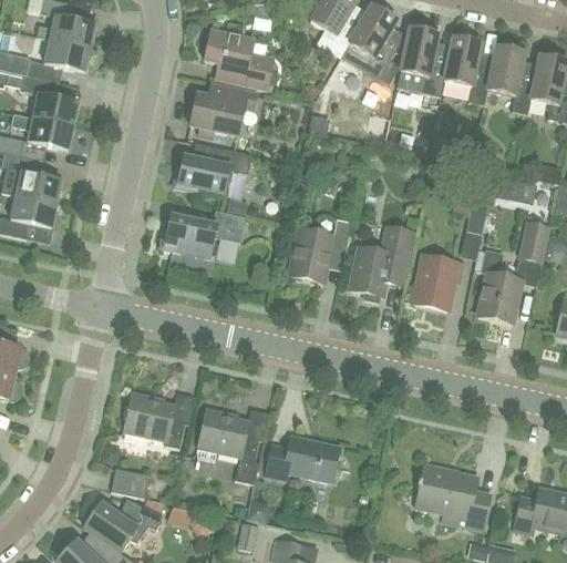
[(50,16),(53,0),(43,0),(40,13),(50,16)]
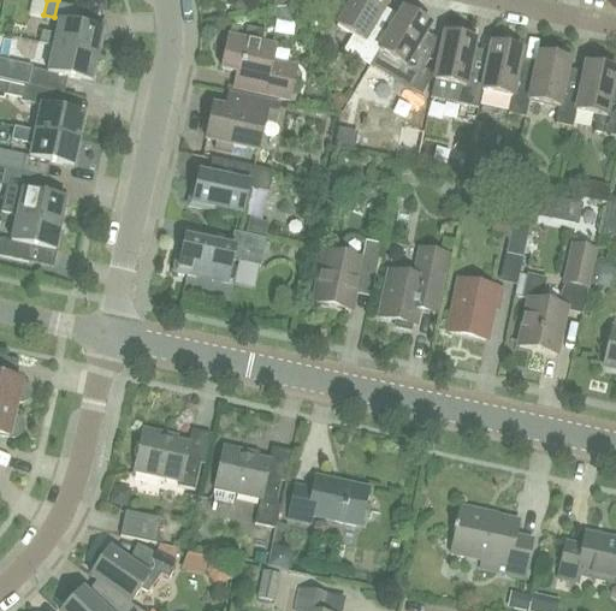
[(379,47),(388,31),(373,23),(388,0),(350,0),(337,22),(353,31),(344,48),(369,63),(379,47)]
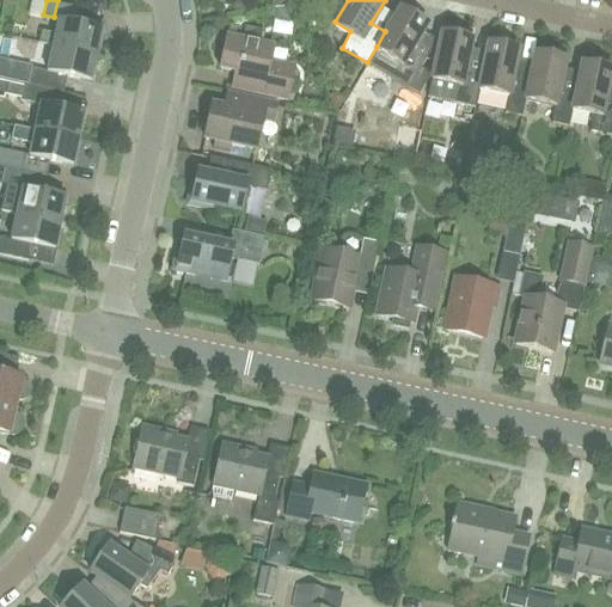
[(377,47),(391,56),(389,60),(390,67),(387,73),(409,86),(409,85),(418,90),(430,72),(421,66),(427,56),(412,48),(428,22),(401,6),(385,31),(377,47)]
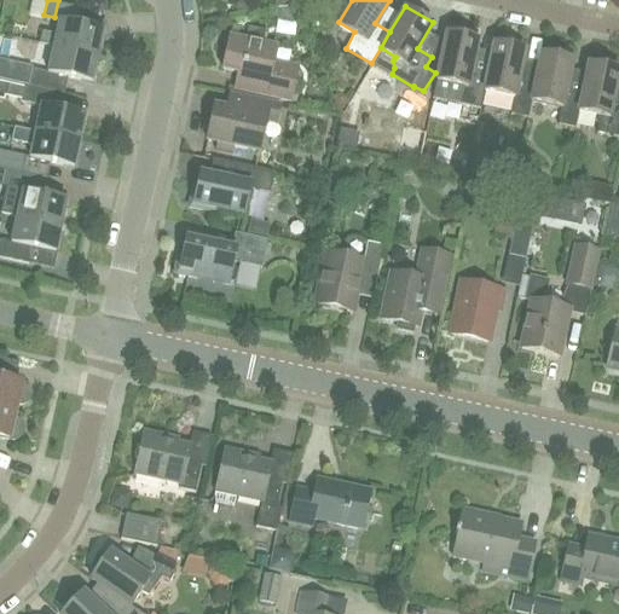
[(53,44),(98,53),(104,27),(102,27),(103,19),(91,16),(88,23),(59,17),(56,30),(42,28),(40,40),(53,44)]
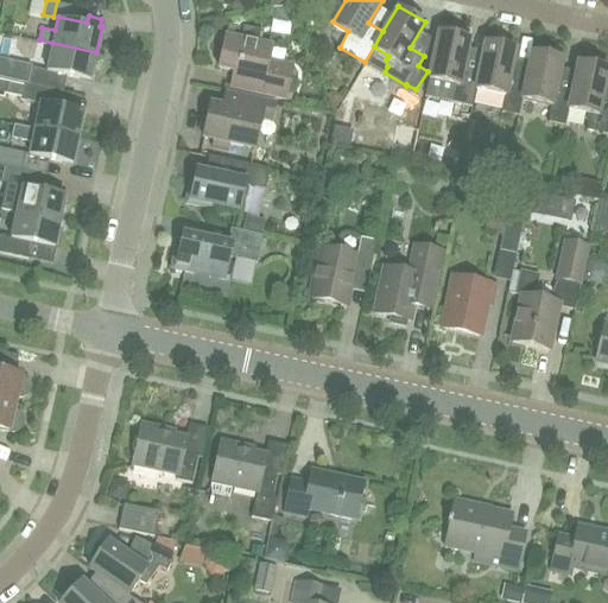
[(472,102),(475,87),(479,69),(463,65),(469,37),(438,30),(429,76),(454,82),(450,99),(472,102)]
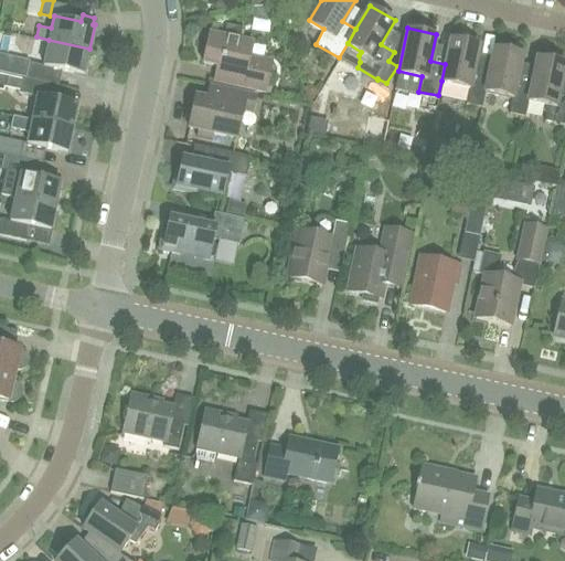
[(265,90),(272,59),(249,53),(253,40),(210,30),(203,61),(240,69),(236,84),(265,90)]
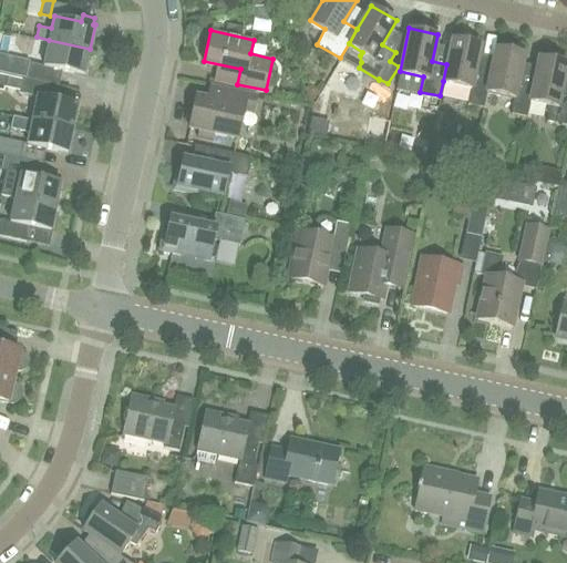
[(486,90),(490,73),(475,71),(481,43),(452,37),(446,64),(443,81),(471,86),(467,102),(483,105),(486,90)]
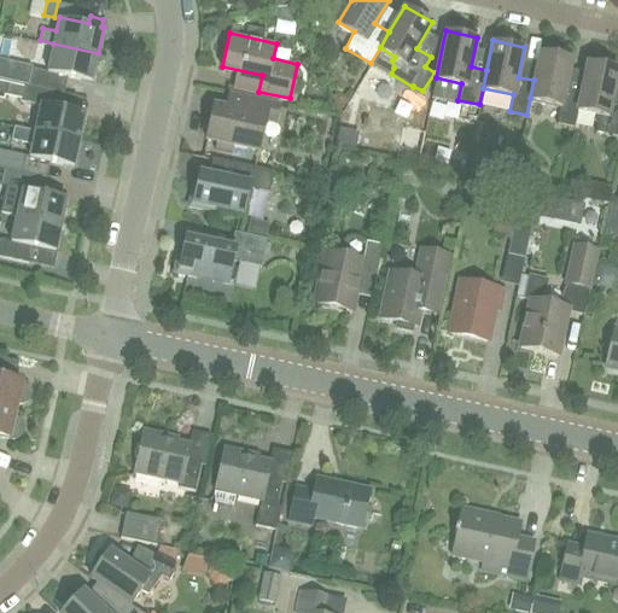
[(92,80),(98,53),(53,44),(47,70),(92,80)]
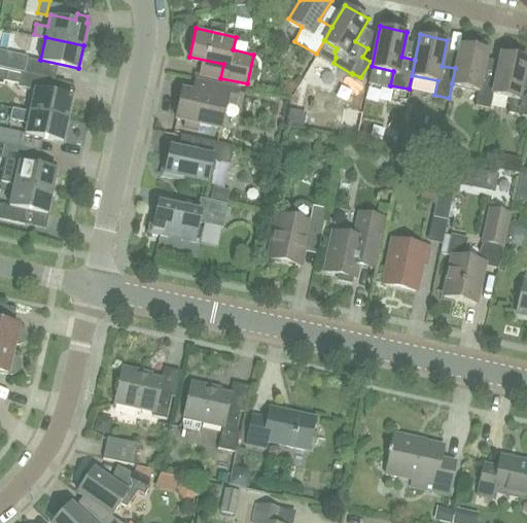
[(489,106),(492,92),(495,77),(482,74),(487,48),(461,43),(455,68),(452,83),(478,89),(475,103),(489,106)]
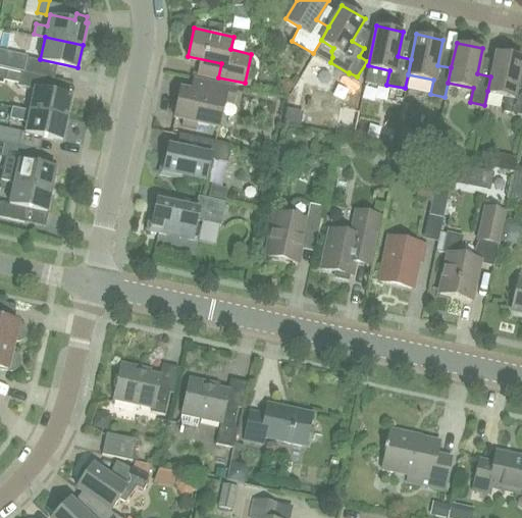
[(490,76),(487,91),(503,94),(502,99),(505,103),(504,109),(521,112),(521,83),(517,82),(521,58),(521,56),(497,51),(490,76)]
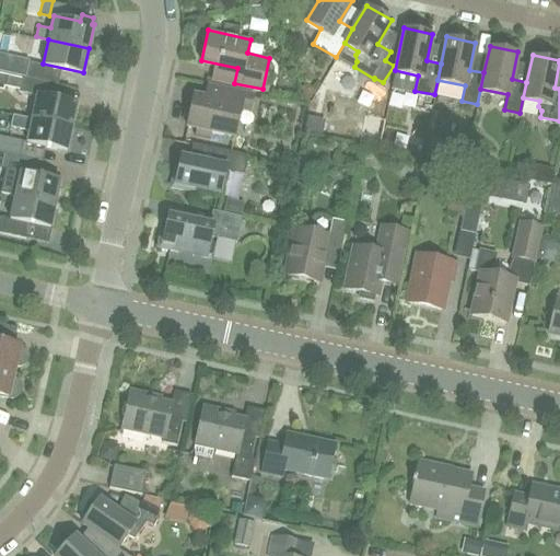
[(22,73),(25,74),(28,59),(19,57),(15,72),(22,73)]
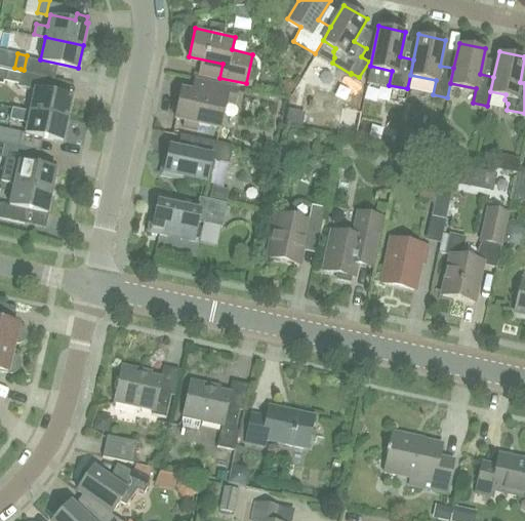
[(24,70),(34,72),(37,57),(27,55),(24,70)]
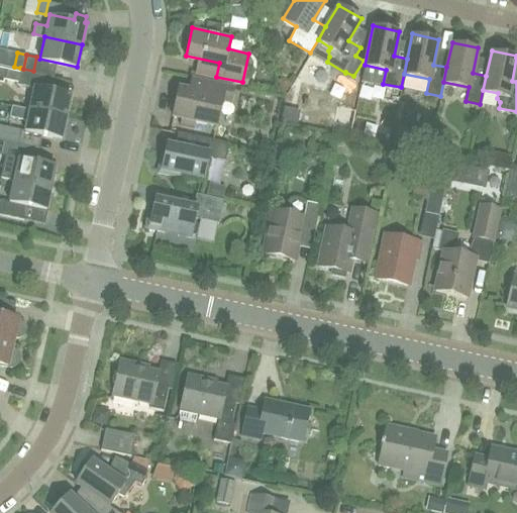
[(2,78),(17,81),(17,83),(30,85),(33,71),(23,69),(20,68),(20,70),(4,67),(2,78)]
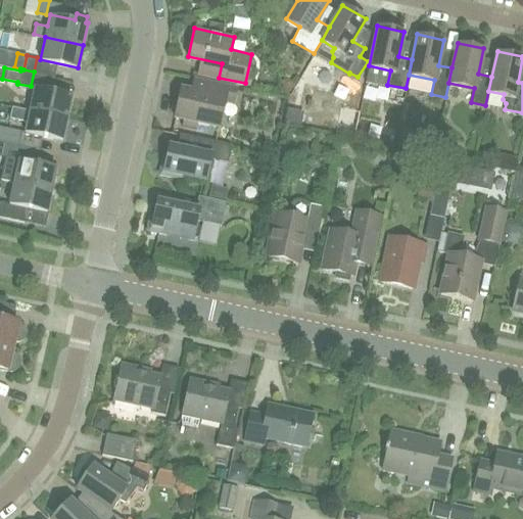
[(285,89),(295,85),(293,79),(287,76),(281,79),(285,89)]
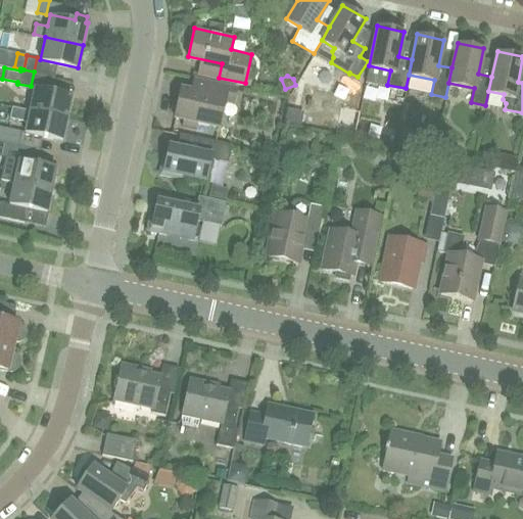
[(233,100),(236,87),(194,78),(191,90),(181,88),(175,115),(219,126),(225,98),(233,100)]
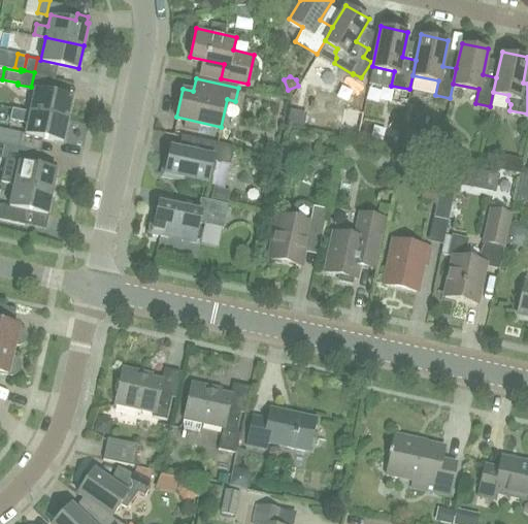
[(30,109),(68,118),(72,95),(35,87),(30,109)]
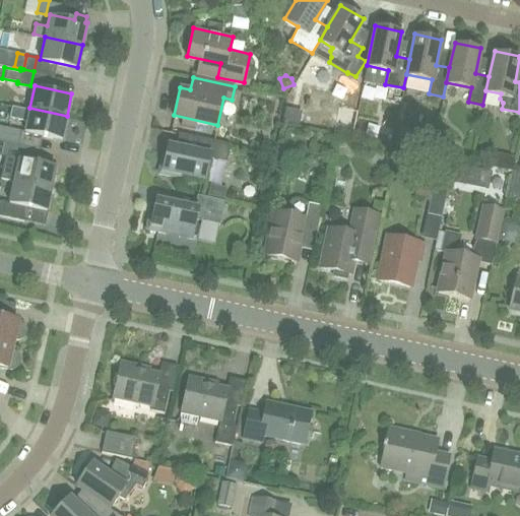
[(67,116),(29,108),(12,104),(10,115),(27,119),(24,130),(62,138),(67,116)]
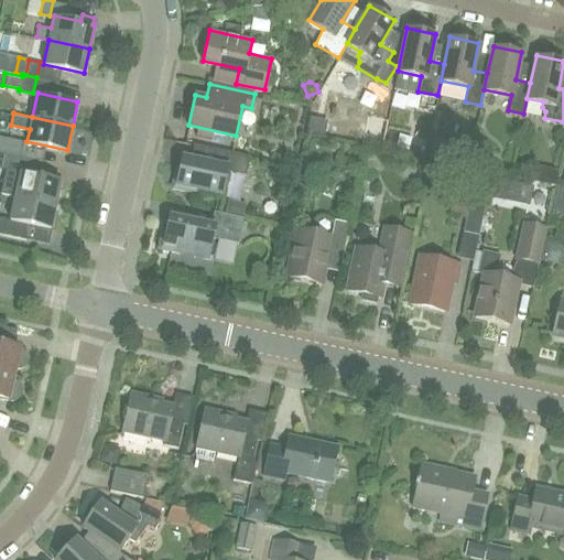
[(326,133),(328,122),(310,118),(306,129),(326,133)]
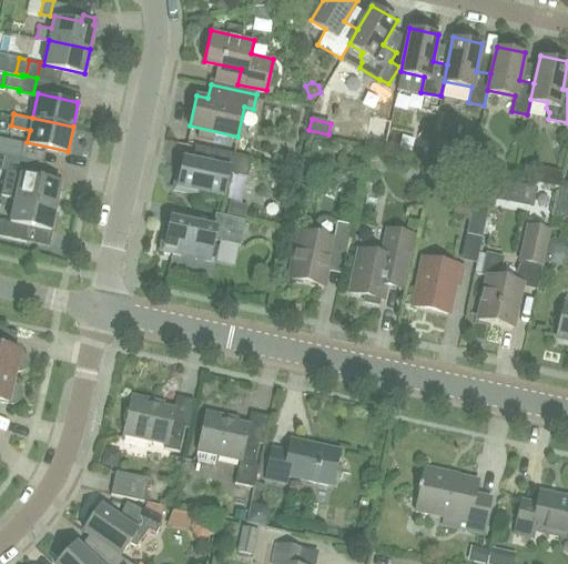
[(22,140),(0,136),(0,151),(9,154),(19,157),(22,140)]
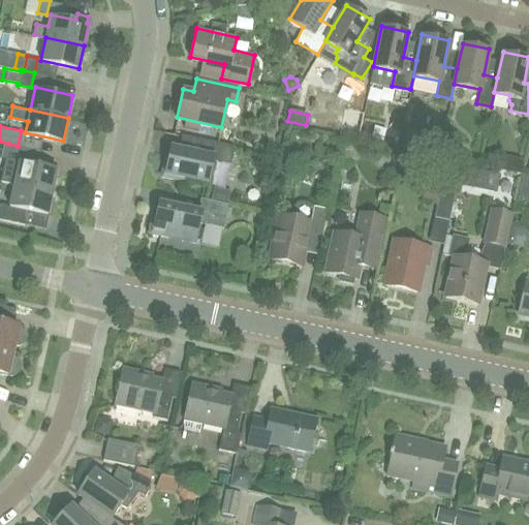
[(441,135),(429,132),(426,149),(438,152),(441,135)]
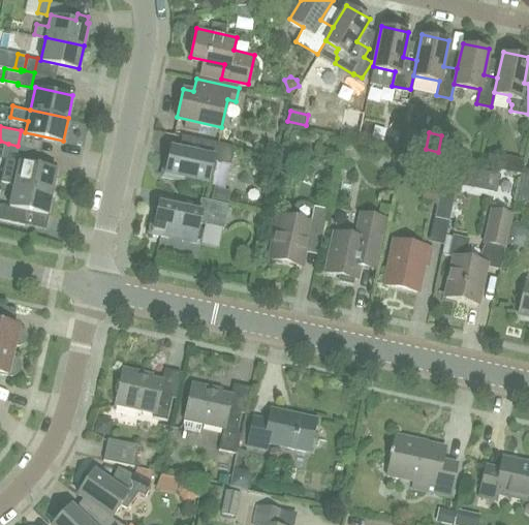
[(235,145),(183,133),(180,148),(170,146),(167,159),(164,158),(161,175),(183,179),(184,176),(208,181),(213,159),(230,162),(235,145)]
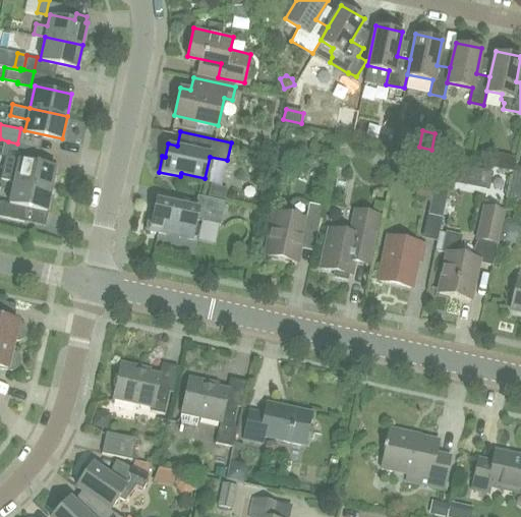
[(34,161),(36,147),(17,144),(8,141),(0,176),(14,179),(14,180),(51,188),(56,166),(34,161)]
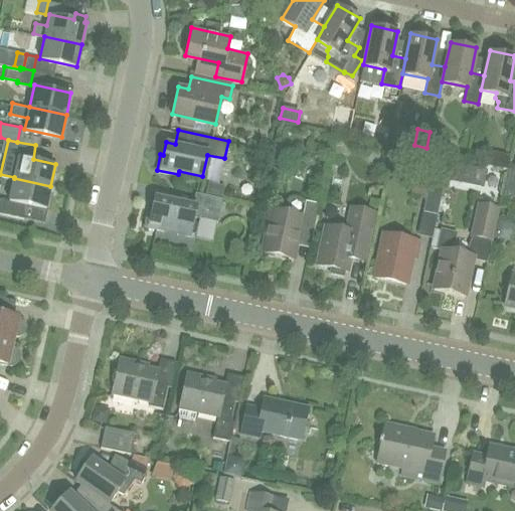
[(449,178),(460,180),(464,163),(453,160),(449,178)]
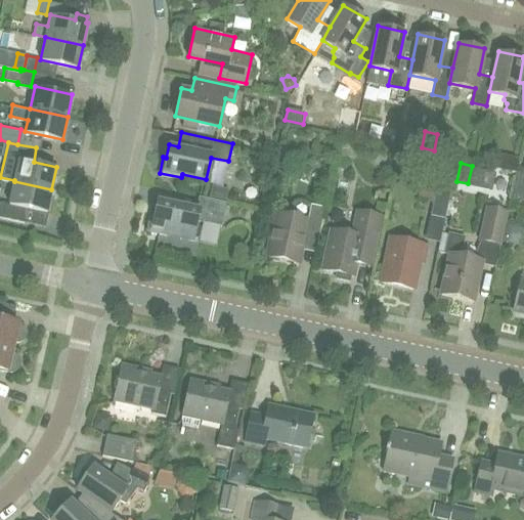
[(523,179),(523,177),(523,166),(517,165),(510,198),(511,199),(520,200),(523,197),(523,179)]
